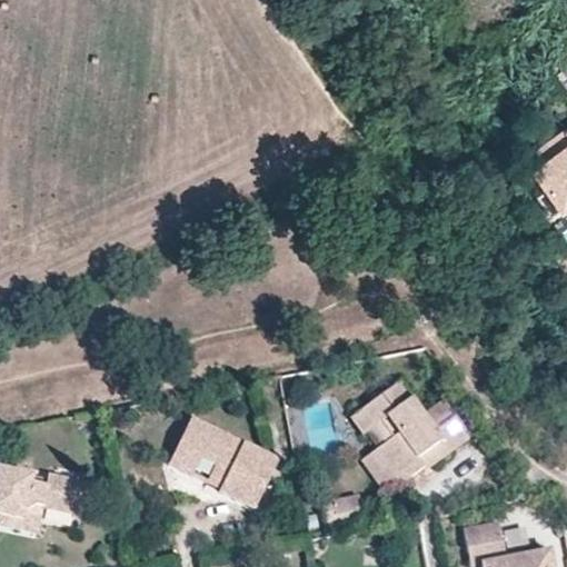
[(566,120),(565,121),(566,123),(566,128),(525,158),(543,182),(537,186),(551,205),(560,198),(565,205),(566,204),(566,120)]
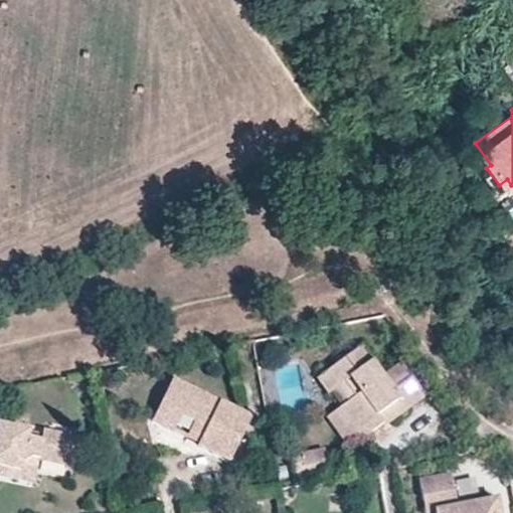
[(379,410),(400,395),(407,405),(426,391),(403,358),(384,372),(363,342),(320,373),(332,389),(340,382),(350,396),(341,403),(364,435),(385,419),(379,410)]
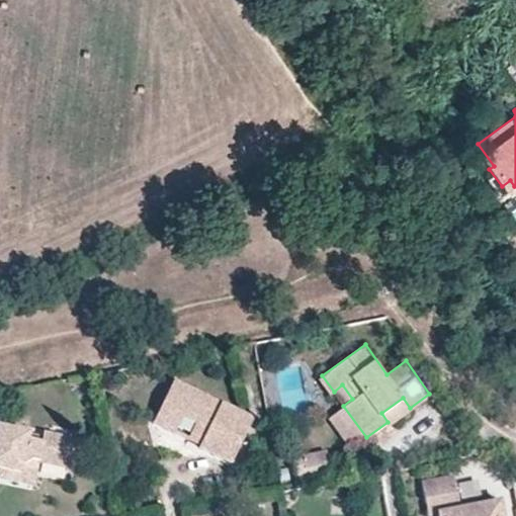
[(254,415),(175,377),(156,419),(177,429),(184,414),(196,421),(209,427),(202,441),(201,443),(233,459),(254,415)]
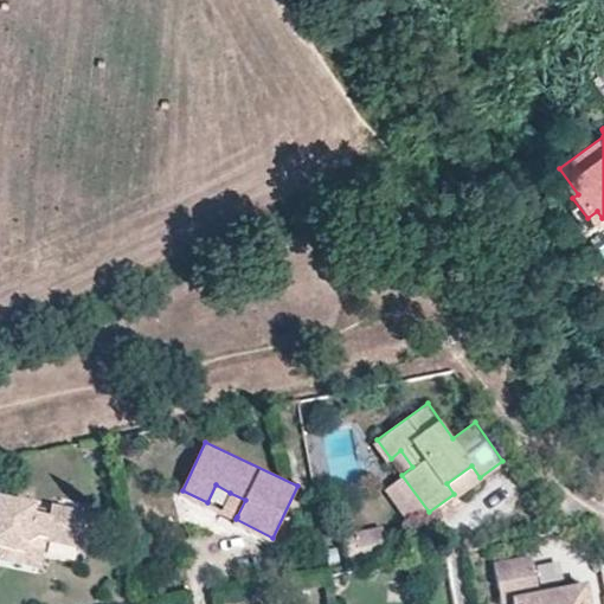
[(455,495),(480,477),(471,466),(447,483),(454,494),(455,495)]
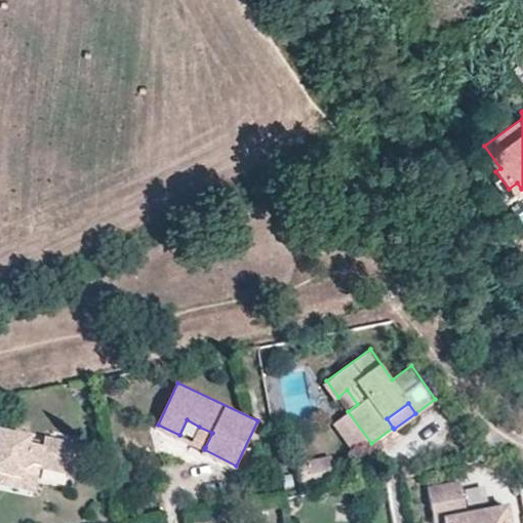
[(371,443),(348,411),(335,420),(358,452),(371,443)]
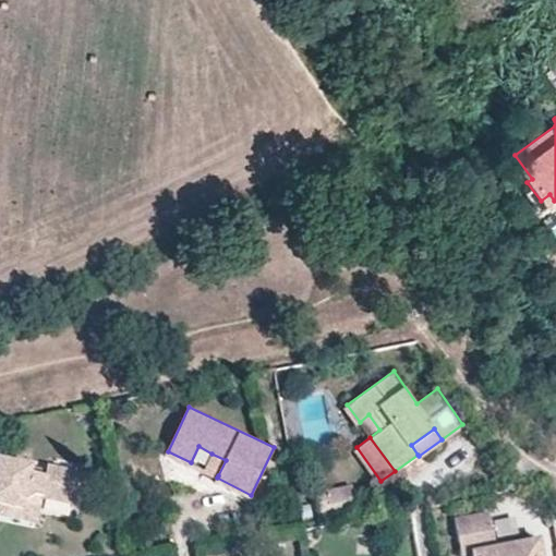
[(218,475),(226,460),(212,454),(204,469),(218,475)]
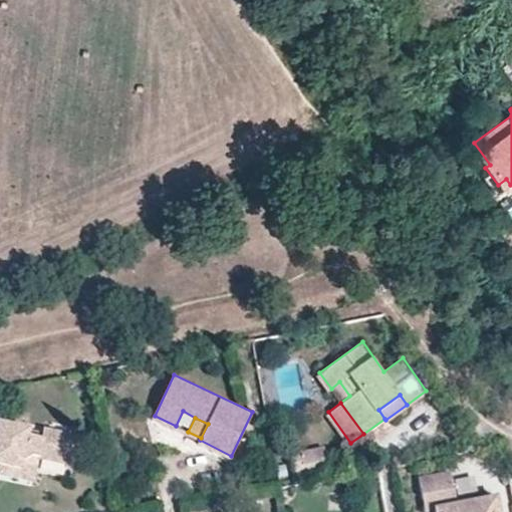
[(71,461),(78,433),(44,426),(44,430),(42,435),(28,432),(29,426),(0,420),(0,459),(2,460),(21,465),(24,450),(40,453),(71,461)]
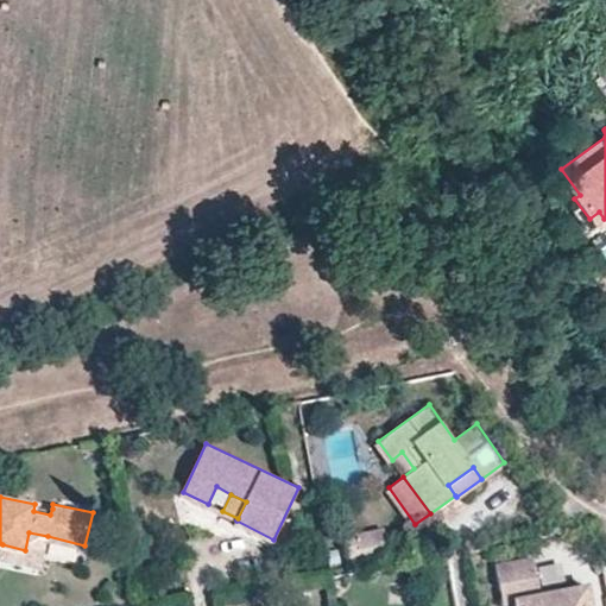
[(582,516),(570,497),(560,504),(573,522),(582,516)]
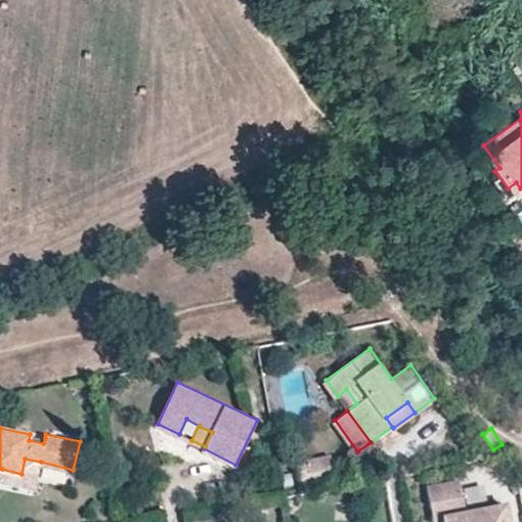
[(43,443),(45,438),(30,434),(29,440),(43,443)]
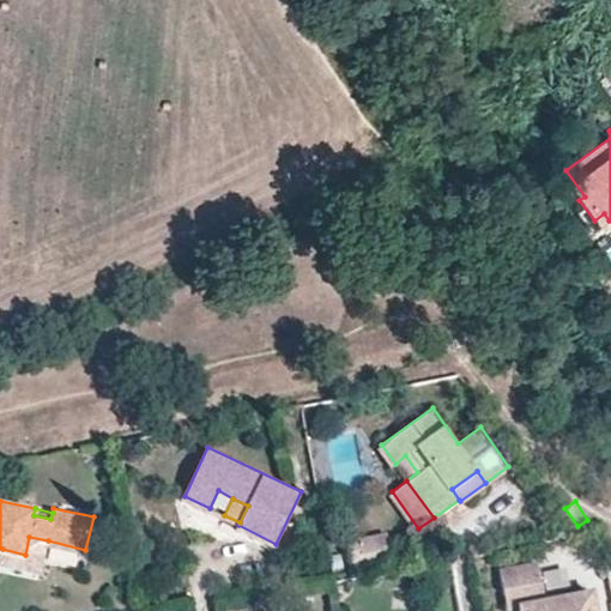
[(393,551),(389,530),(361,536),(366,557),(393,551)]
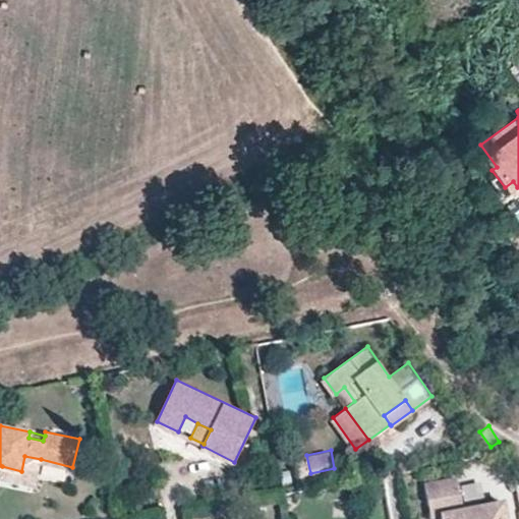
[(310,473),(306,455),(296,457),(300,475),(310,473)]
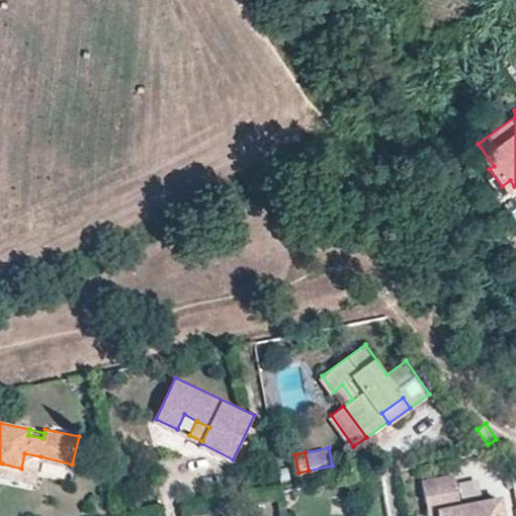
[(0,473),(35,482),(40,456),(24,453),(21,468),(2,463),(0,470),(0,473)]
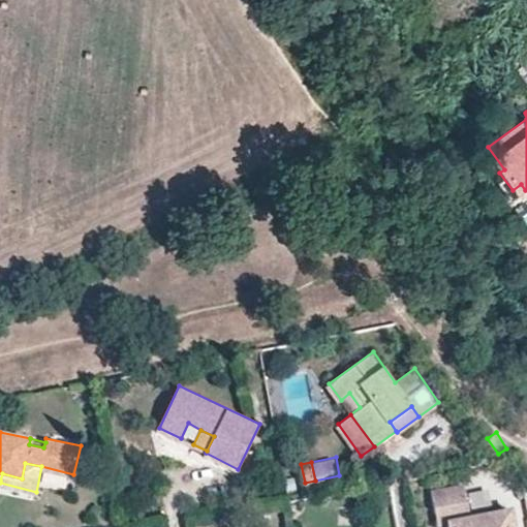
[(514,526),(510,508),(470,516),(464,483),(431,489),(438,524),(447,522),(448,526),(514,526)]
